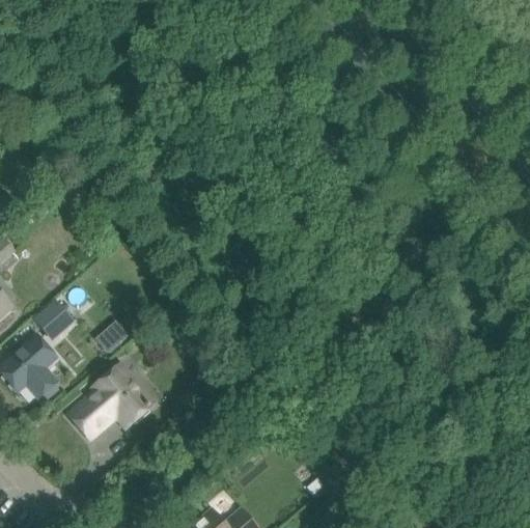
[(7,122),(0,128),(0,147),(17,134),(7,122)]
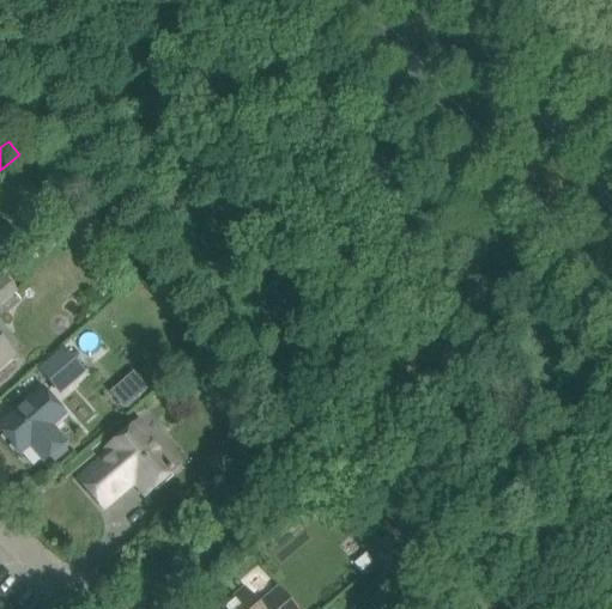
[(2,276),(0,278),(0,300),(13,290),(2,276)]
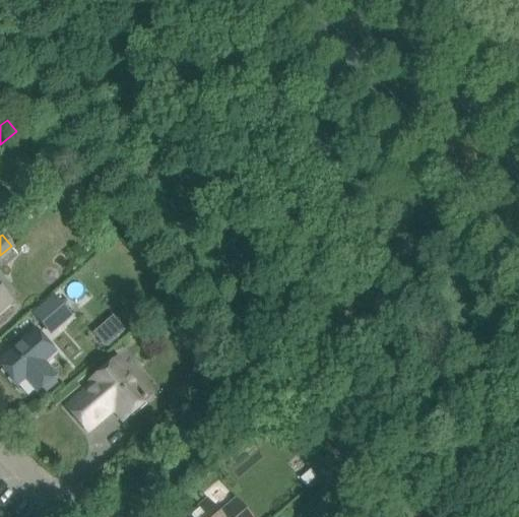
[(0,308),(10,300),(0,287),(0,308)]
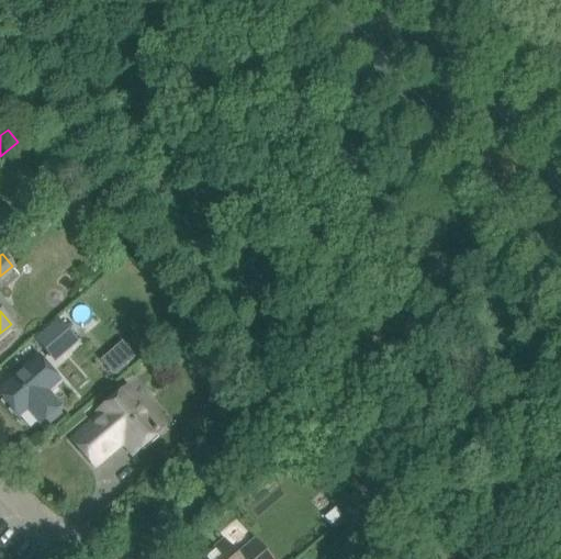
[(58,315),(35,336),(55,359),(79,339),(58,315)]
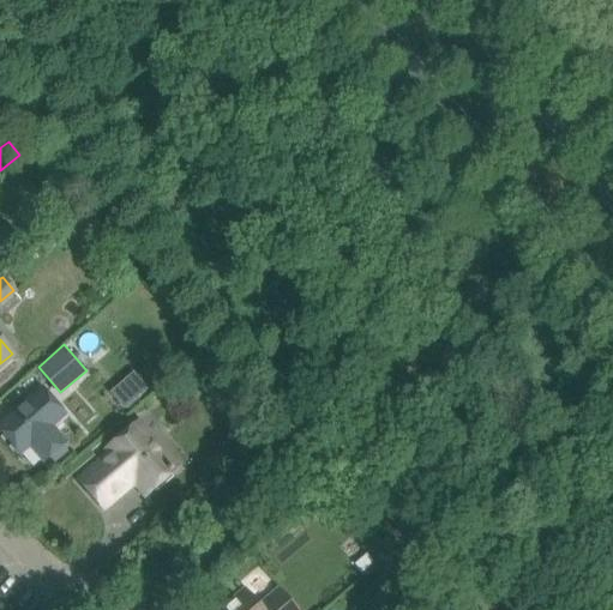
[(0,428),(19,451),(29,442),(42,459),(64,440),(49,424),(62,412),(41,387),(0,422),(0,428)]
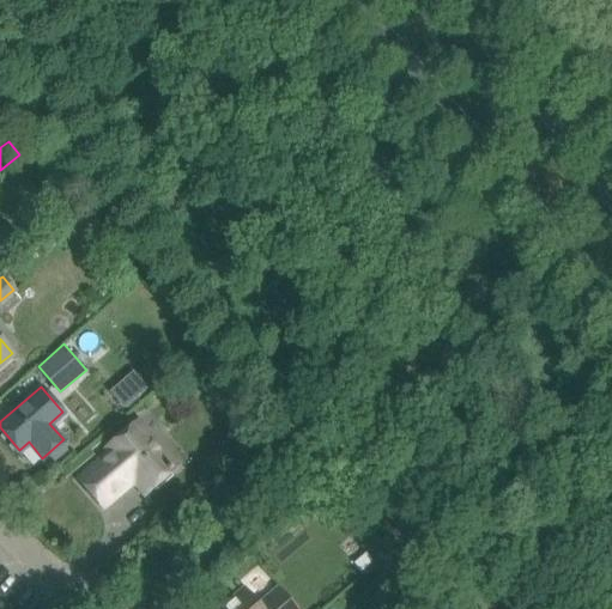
[(110,451),(80,477),(102,503),(133,476),(145,491),(174,466),(137,421),(107,446),(110,451)]
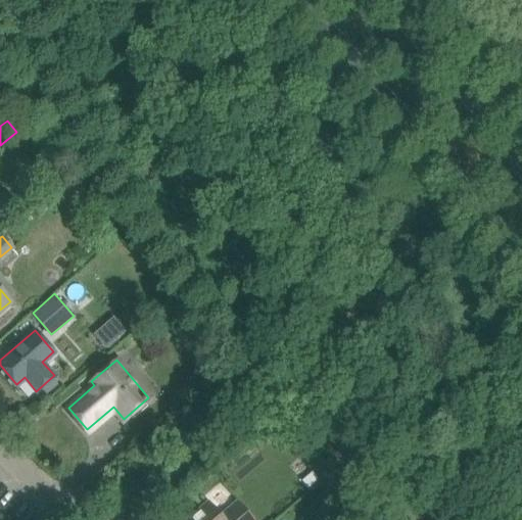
[(311,470),(300,478),(306,485),(317,476),(311,470)]
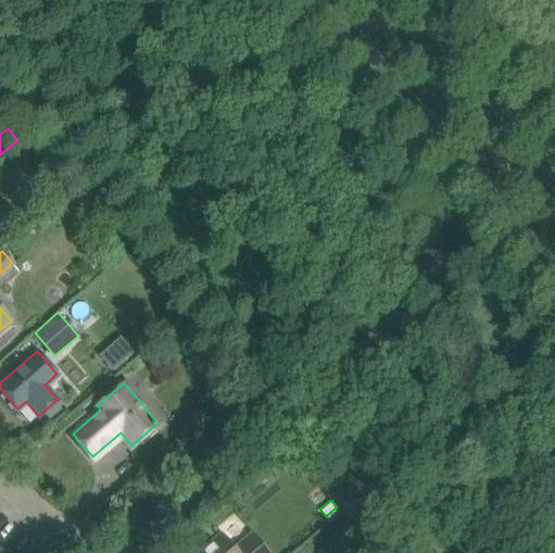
[(269,552),(251,531),(234,547),(223,533),(199,552),(269,552)]
